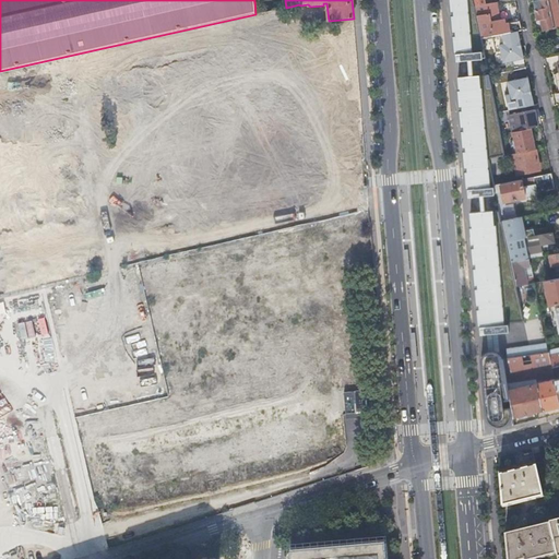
[(458,61),(462,60),(467,60),(472,59),(484,58),(485,58),(482,38),(475,8),(473,0),(451,0),(455,38),(458,37),(459,52),(456,52),(458,61)]
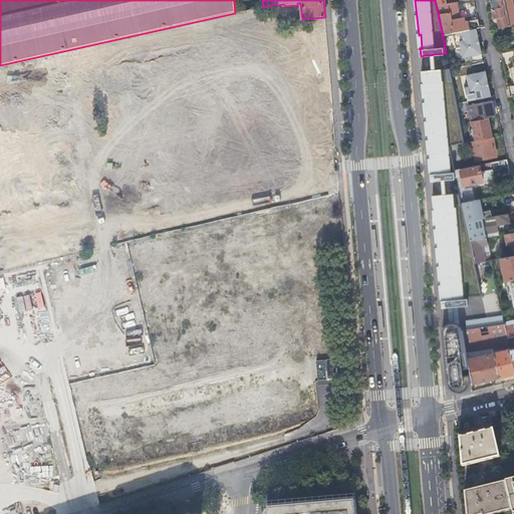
[(498,18),(500,28),(510,26),(513,25),(513,8),(512,0),(494,0),(491,1),(492,9),(494,19),(498,18)]
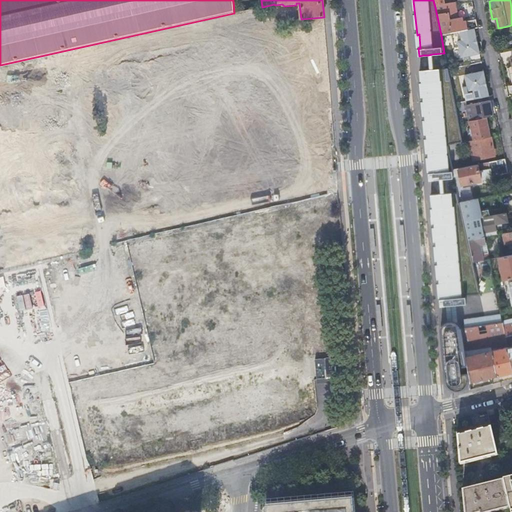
[(441,5),(435,7),(441,35),(451,33),(474,28),(477,27),(476,19),(463,22),(462,18),(457,19),(455,19),(454,16),(456,15),(454,3),(441,5)]
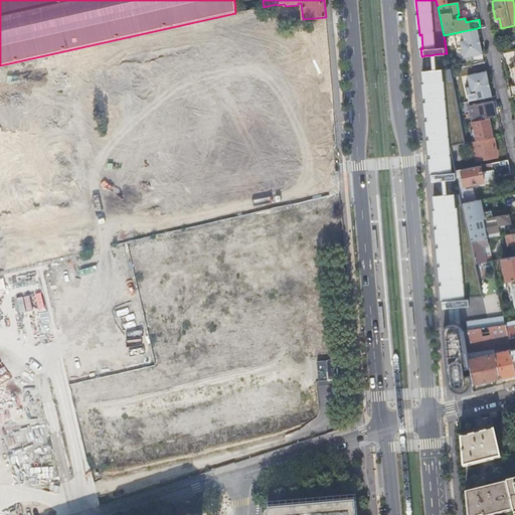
[(258,9),(246,12),(248,23),(260,20),(258,9)]
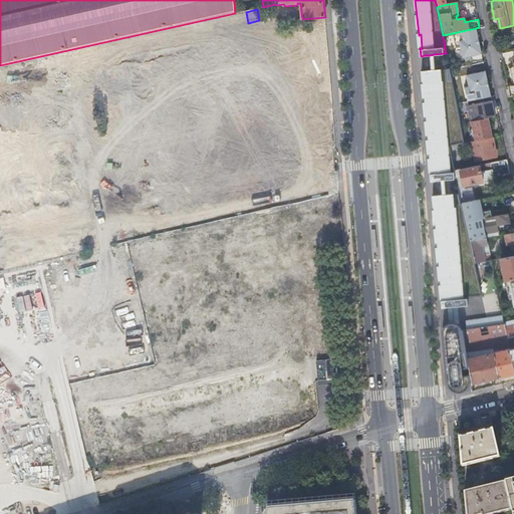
[(476,28),(453,33),(456,47),(460,46),(463,57),(482,53),(476,28)]
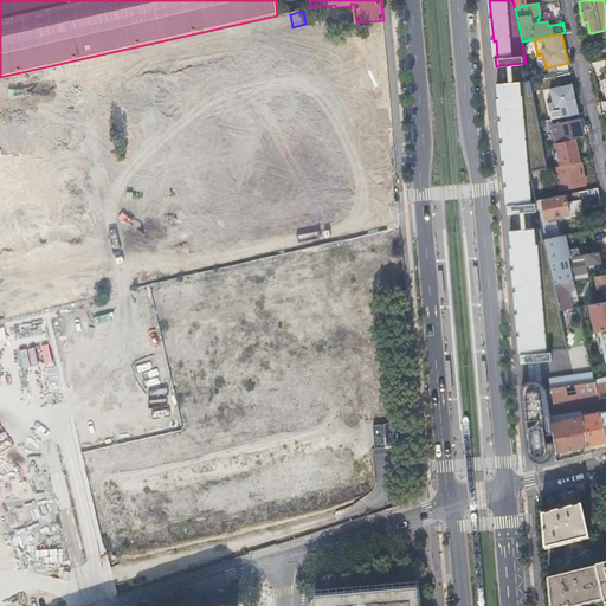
[(536,210),(536,206),(529,173),(532,184),(543,180),(541,169),(548,168),(529,81),(513,82),(509,82),(497,83),(507,188),(509,188),(510,205),(508,205),(508,213),(520,212),(524,212),(536,211),(536,210)]
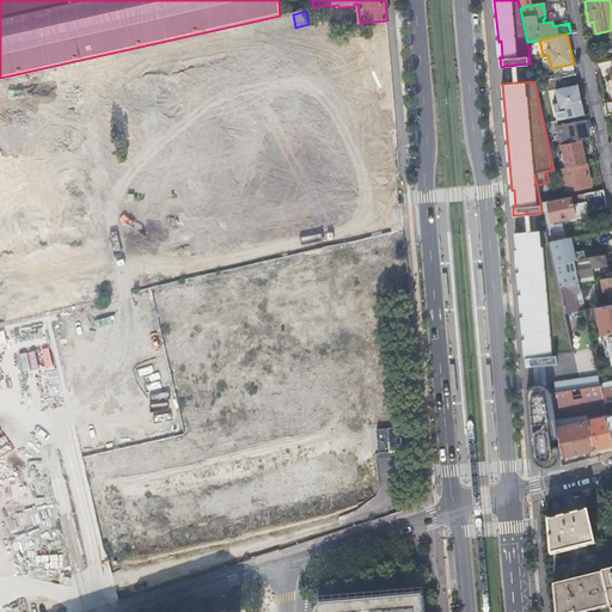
[(552,103),(556,121),(585,115),(577,84),(556,89),(558,102),(552,103)]
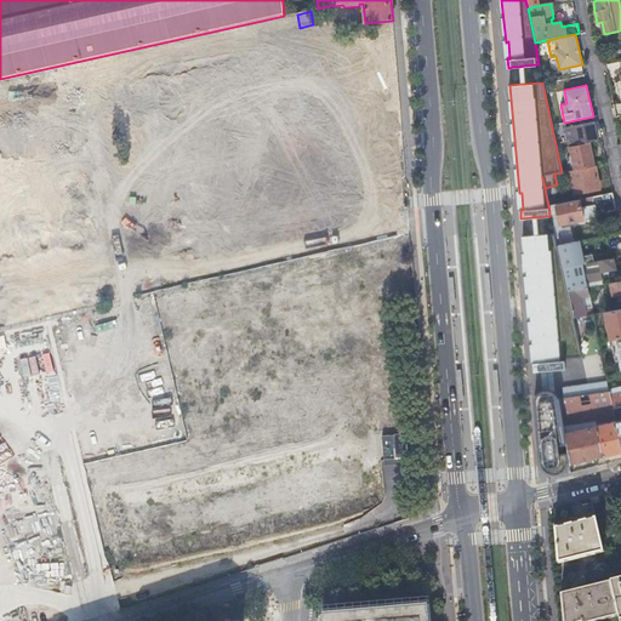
[(0,326),(101,308),(60,91),(0,101),(0,326)]
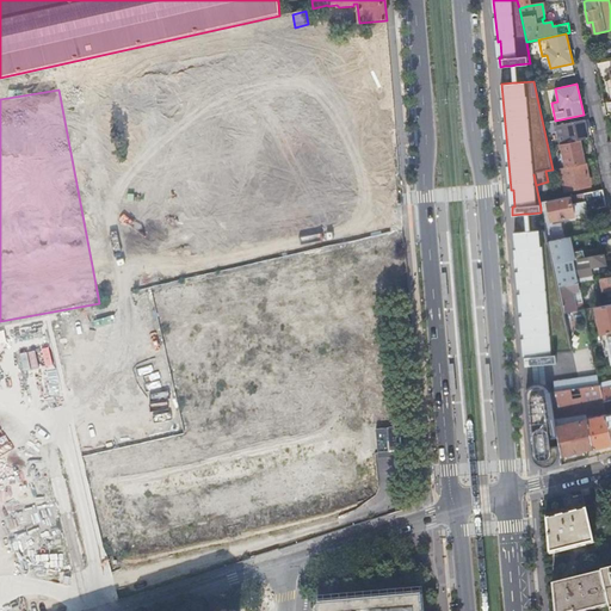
[(556,125),(560,144),(581,140),(588,139),(585,119),(556,125)]
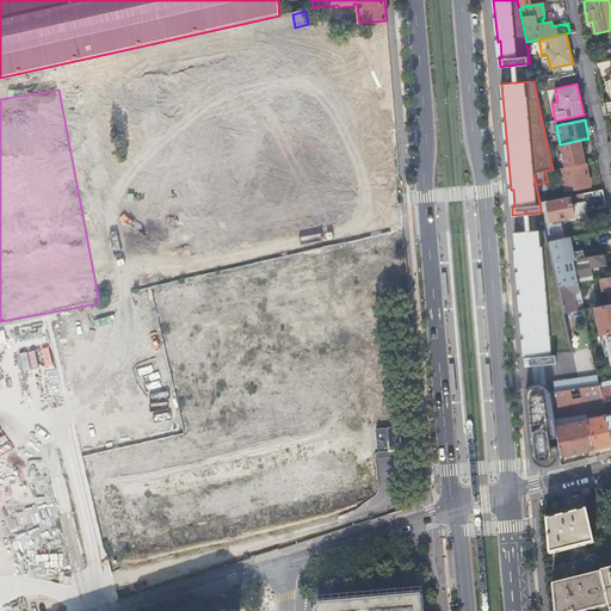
[(581,140),(560,144),(565,167),(585,162),(581,143),(581,140)]
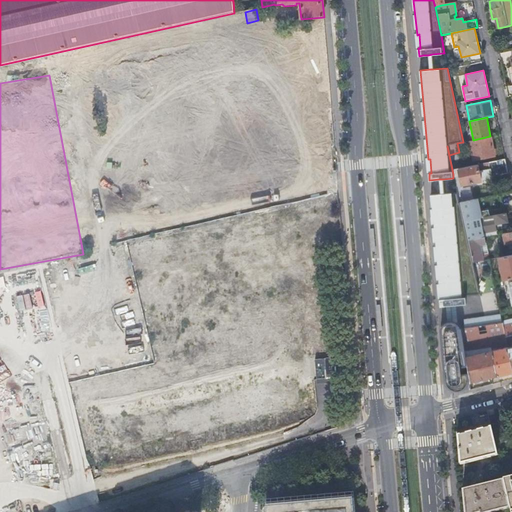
[(490,136),(473,140),(469,141),(473,160),(485,157),(484,154),(494,152),(490,136)]
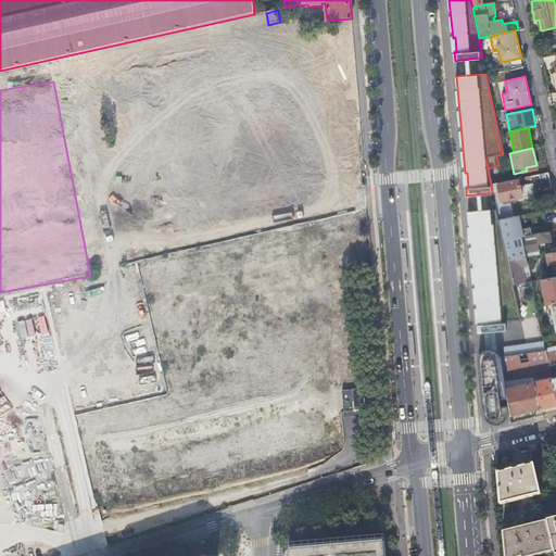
[(548,172),(497,182),(501,201),(534,193),(534,191),(552,188),(548,172)]
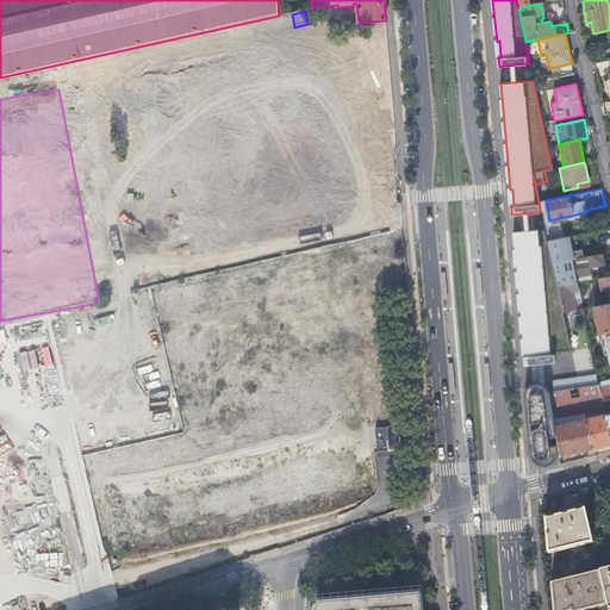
[(547,222),(543,223),(547,240),(555,238),(552,224),(546,223),(547,222)]
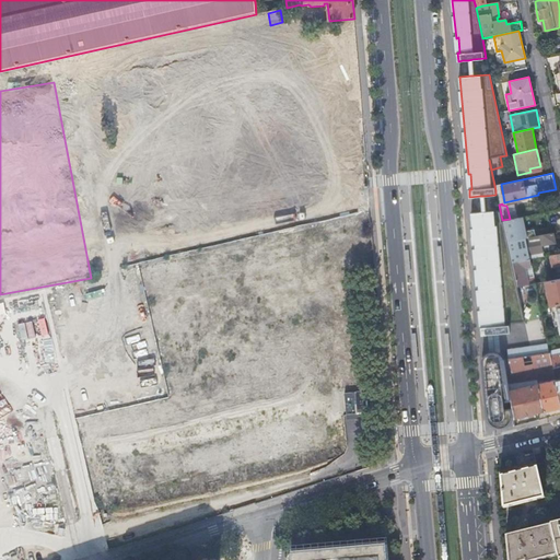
[(534,207),(535,213),(548,211),(547,203),(534,207)]
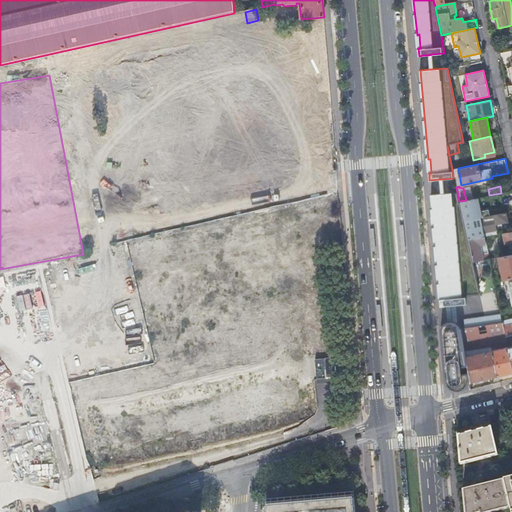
[(441,306),(449,305),(467,303),(466,296),(465,297),(465,296),(480,294),(473,262),(468,240),(464,221),(459,201),(459,202),(456,192),(444,193),(440,194),(431,194),(439,285),(441,285),(442,299),(440,299),(441,306)]
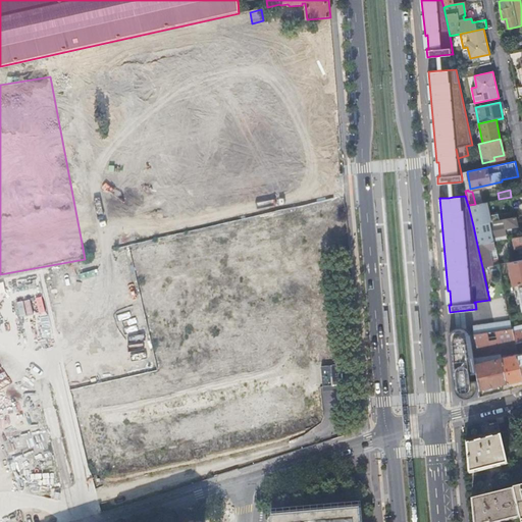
[(475,204),(468,205),(473,225),(487,222),(492,221),(498,220),(497,214),(490,215),(487,202),(475,204)]
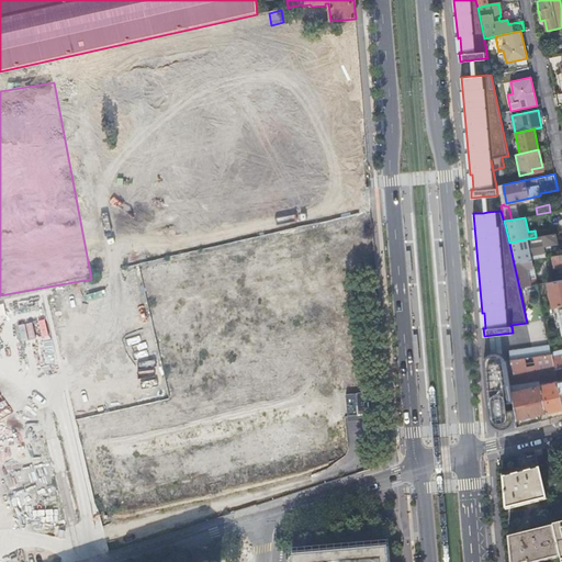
[(525,239),(509,243),(514,263),(532,260),(546,257),(543,246),(558,243),(555,234),(538,237),(536,237),(530,238),(525,239)]
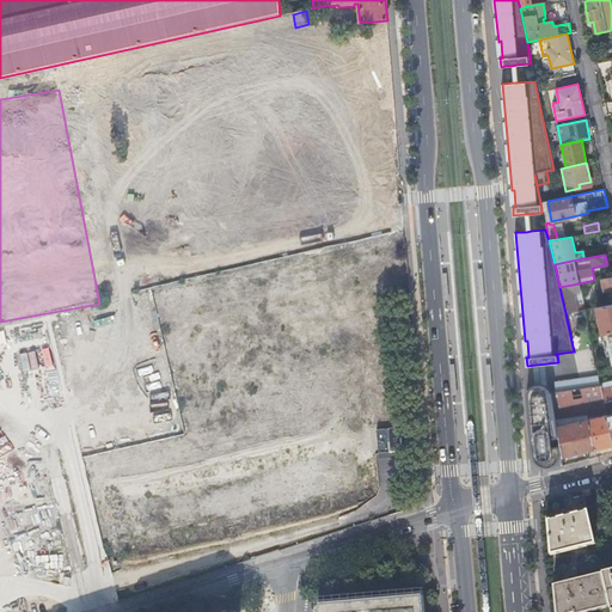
[(603,293),(611,291),(611,276),(601,279),(600,279),(603,293)]
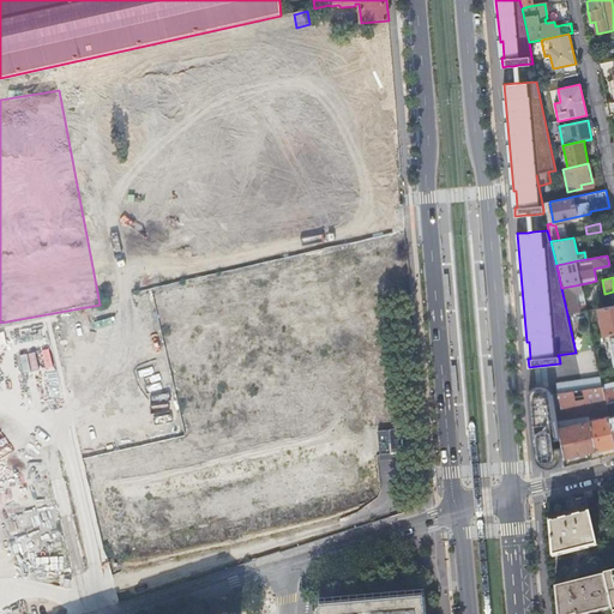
[(561,288),(567,314),(587,311),(582,284),(561,288)]
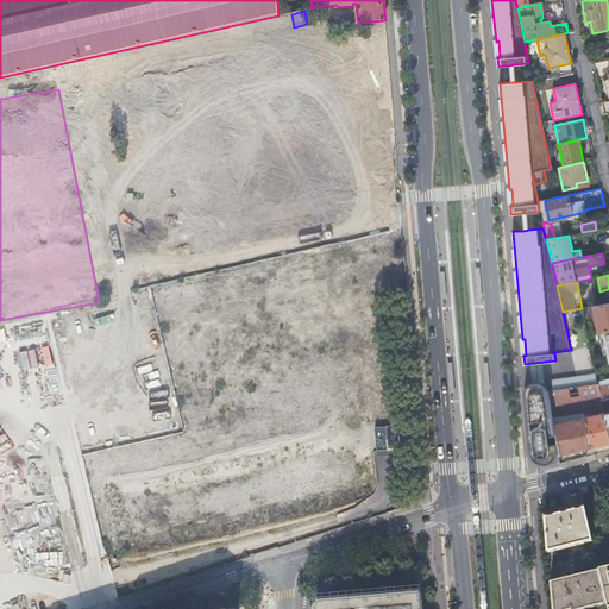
[(608,302),(608,303),(594,306),(596,319),(594,319),(595,325),(597,324),(598,332),(608,328),(608,302)]
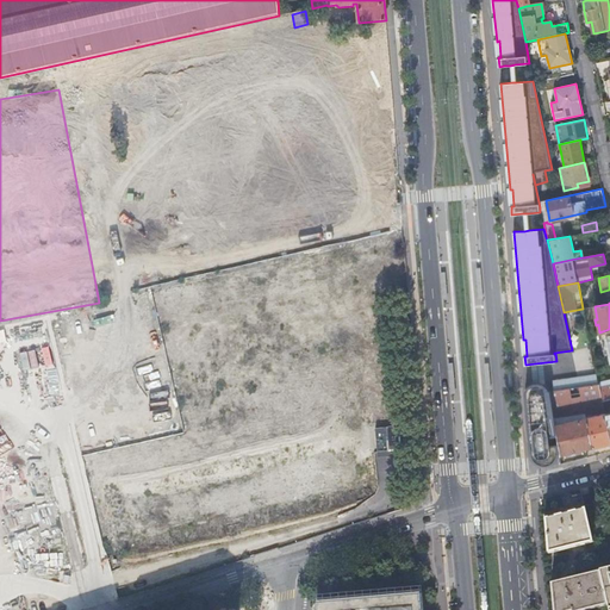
[(598,383),(597,374),(565,378),(567,388),(570,387),(579,386),(580,386),(582,386),(598,384),(598,383)]
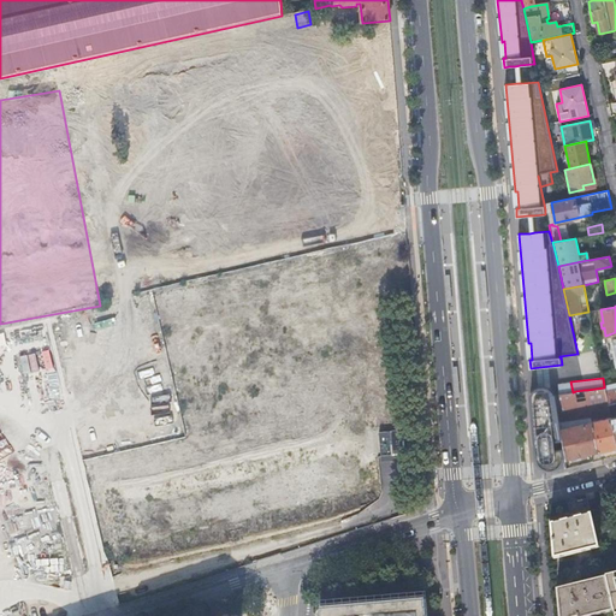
[(573,392),(570,381),(562,384),(564,394),(573,392)]
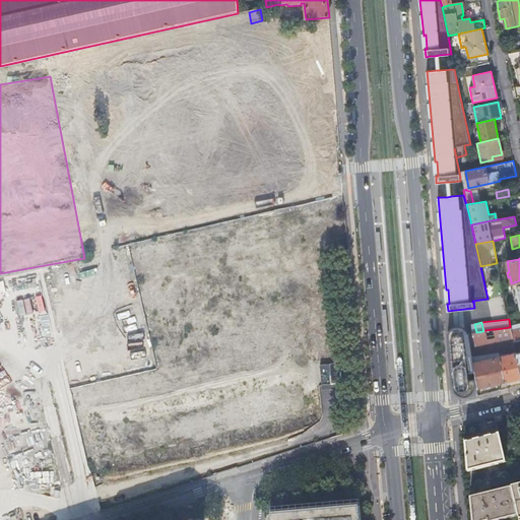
[(519,372),(519,323),(510,326),(510,327),(516,353),(515,353),(517,363),(519,372)]
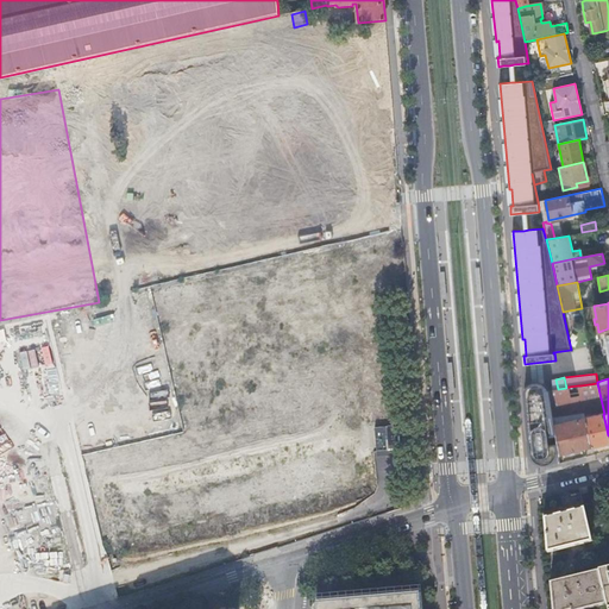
[(523,393),(529,451),(529,452),(529,454),(531,458),(533,462),(538,464),(541,465),(544,465),(548,464),(552,462),(556,458),(557,456),(558,453),(559,453),(554,425),(552,416),(548,390),(547,388),(545,384),(542,383),(538,381),(533,382),(528,383),(525,388),(523,393)]
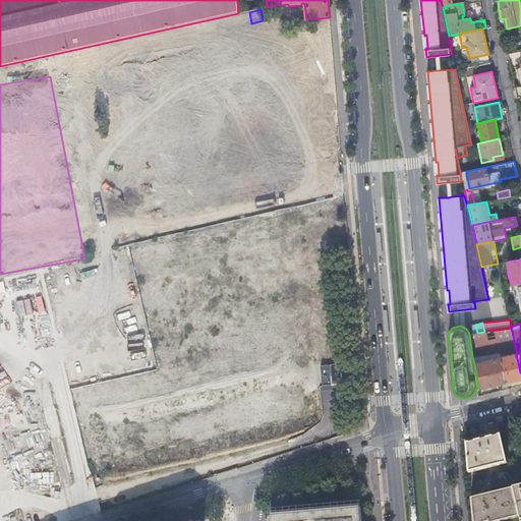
[(469,334),(472,356),(500,352),(501,357),(474,363),(478,388),(478,389),(495,384),(506,381),(506,383),(507,386),(512,384),(511,382),(515,381),(520,379),(520,372),(518,363),(516,354),(517,354),(511,328),(497,330),(499,338),(496,338),(487,340),(486,331),(484,332),(477,333),(472,334),(469,334)]
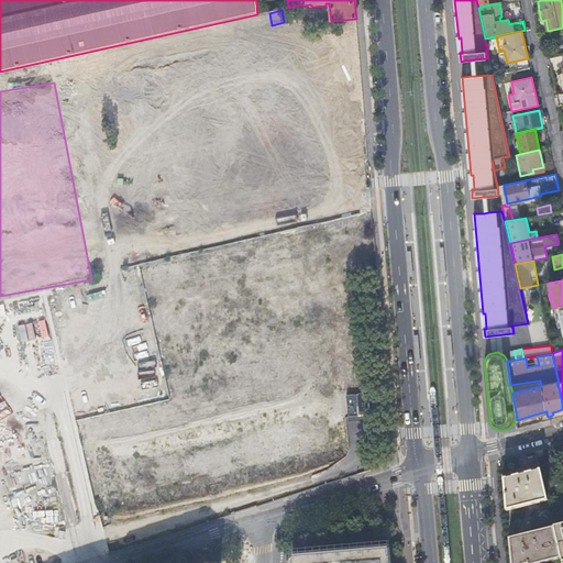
[(357,395),(359,417),(372,417),(372,395),(357,395)]
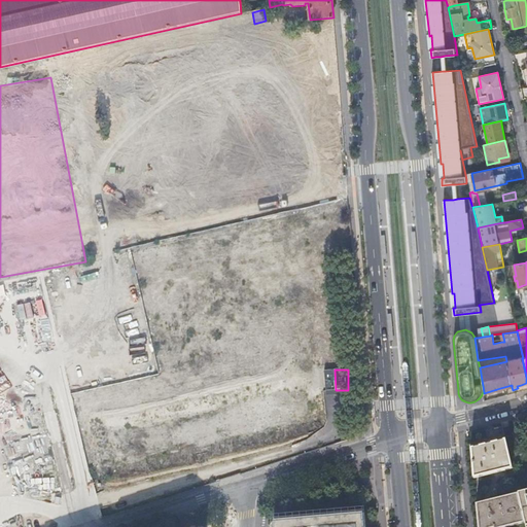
[(473,479),(512,469),(505,438),(488,443),(470,447),(473,479)]
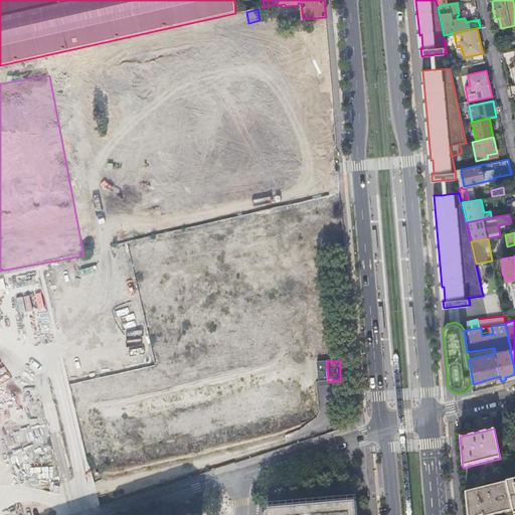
[(513,511),(513,514),(514,514),(514,482),(506,484),(513,511)]
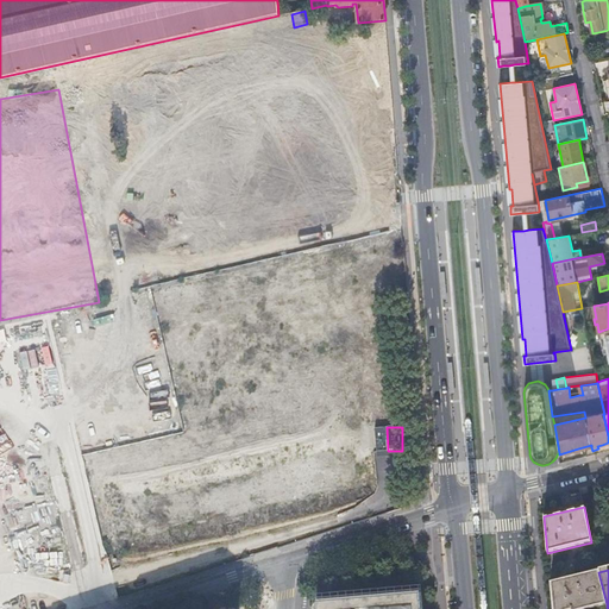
[(586,608),(607,604),(598,572),(598,571),(551,583),(552,608),(586,608)]
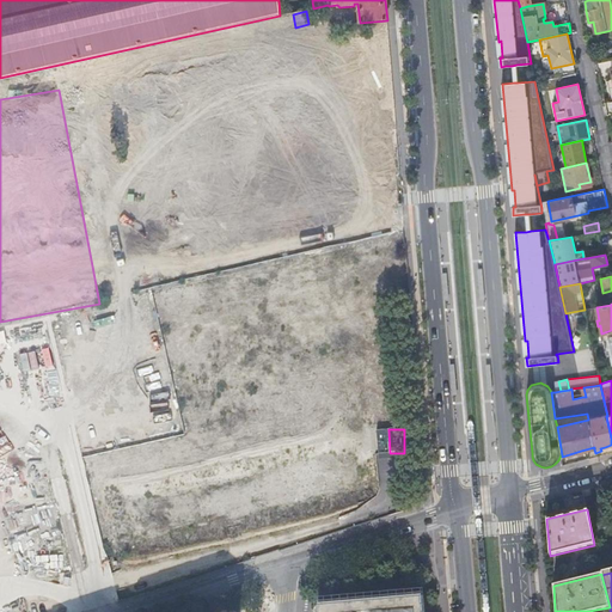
[(422,611),(421,595),(404,598),(317,605),(317,611),(422,611)]
